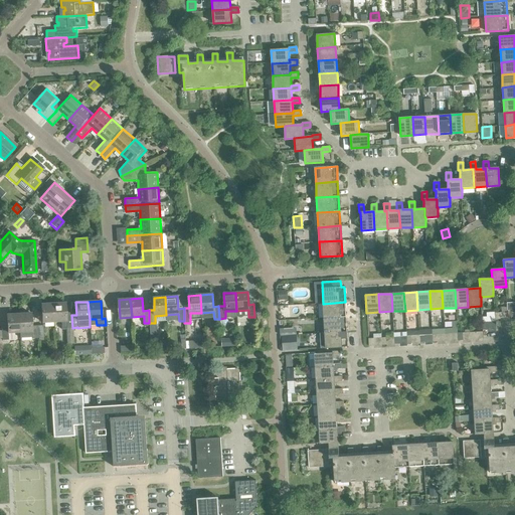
[(323,304),(324,318),(346,317),(345,302),(323,304)]
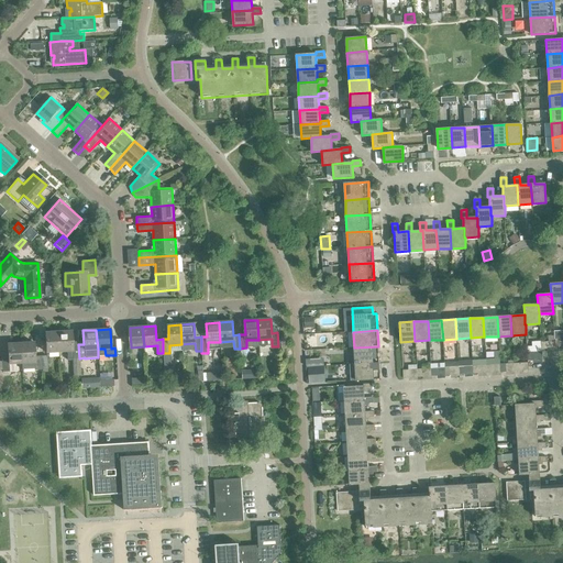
[(58,332),(59,351),(66,351),(67,359),(72,359),(79,359),(78,344),(72,344),(72,331),(58,332)]
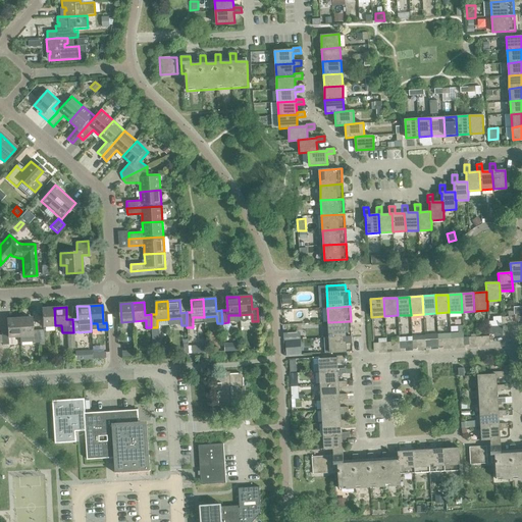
[(43,326),(55,325),(54,308),(42,308),(43,326)]
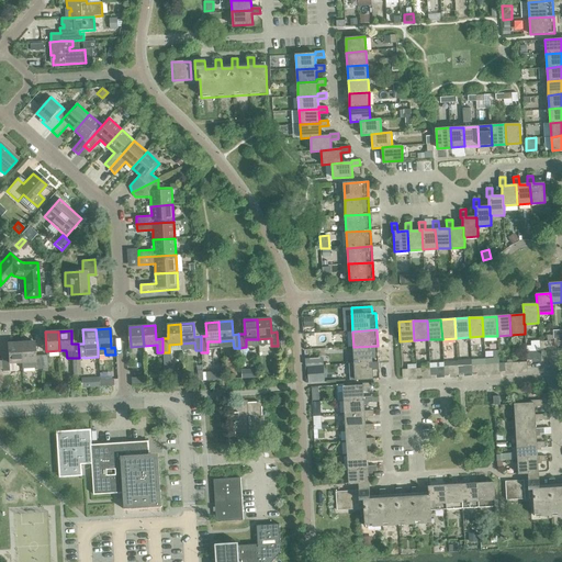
[(21,362),(20,343),(19,343),(19,341),(18,339),(10,340),(9,341),(9,344),(7,344),(8,357),(1,358),(2,371),(9,371),(8,363),(21,362)]
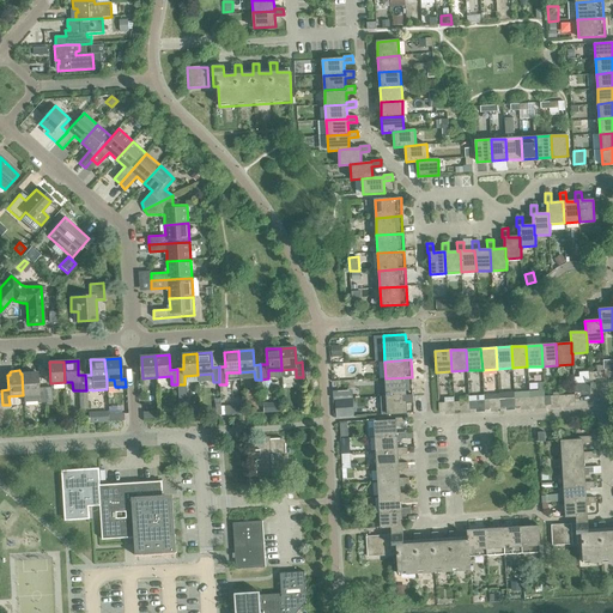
[(36,372),(22,374),(23,395),(24,402),(37,401),(38,402),(44,402),(43,387),(37,388),(36,372)]
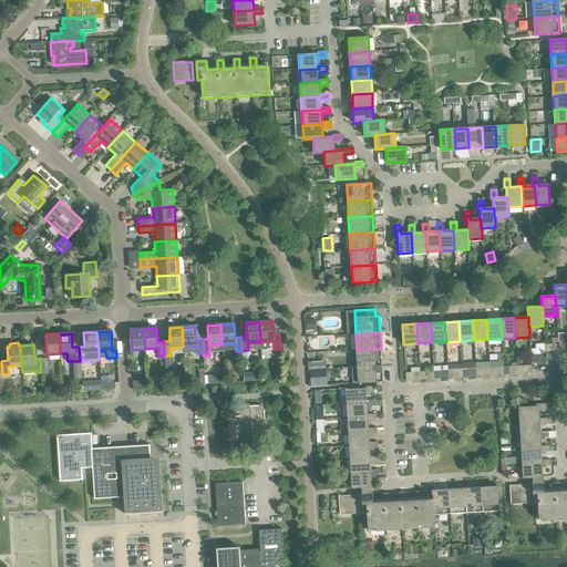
[(357,350),(358,367),(382,366),(381,349),(357,350)]
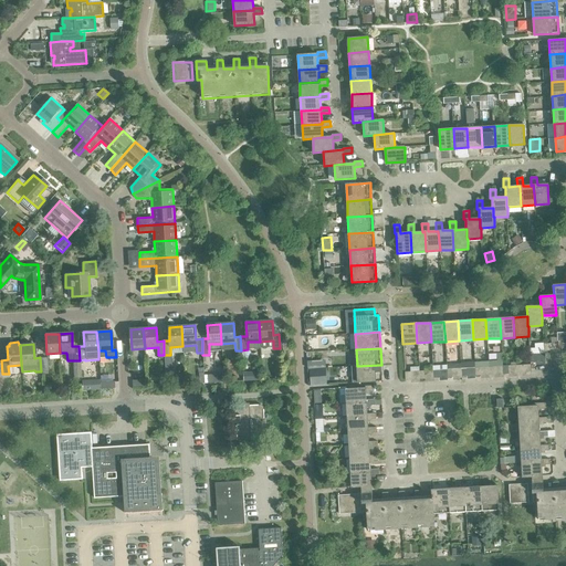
[(381,365),(357,366),(358,383),(383,381),(381,365)]
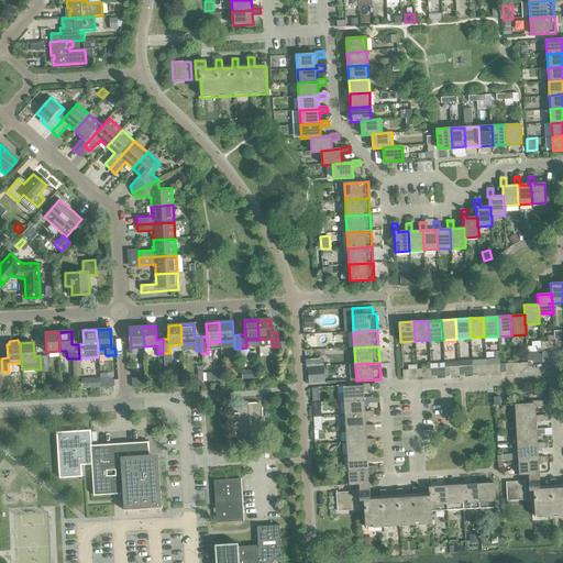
[(319,366),(308,367),(309,384),(320,383),(319,366)]
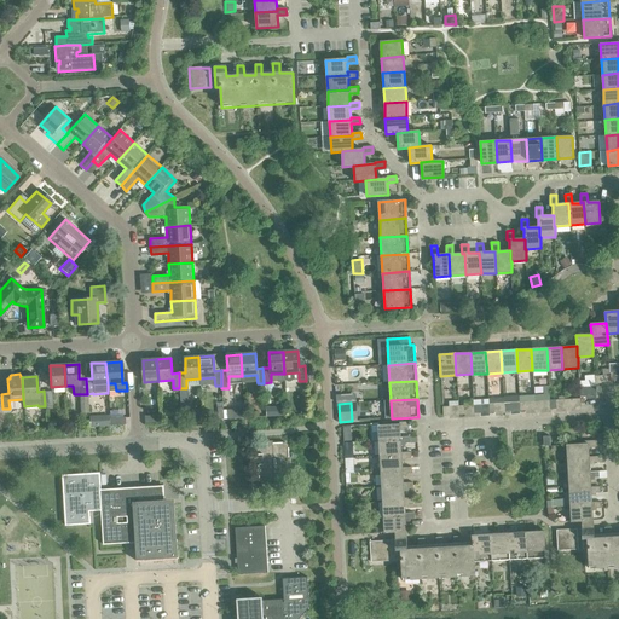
[(379,433),(379,441),(400,440),(400,438),(399,429),(409,428),(409,422),(399,422),(399,424),(379,426),(379,423),(370,424),(371,433),(379,433)]
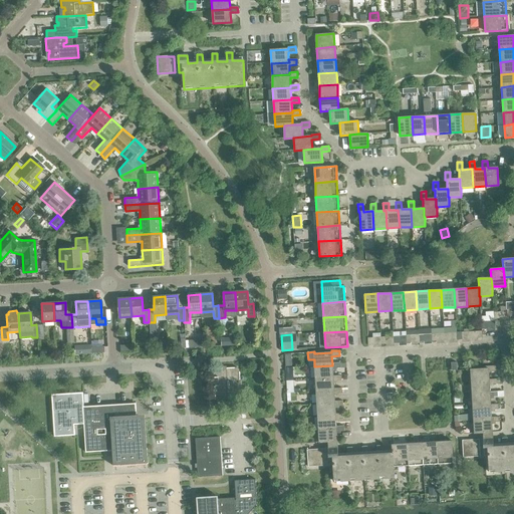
[(314,366),(315,379),(333,378),(333,375),(332,368),(340,367),(340,362),(332,363),(332,365),(314,366)]
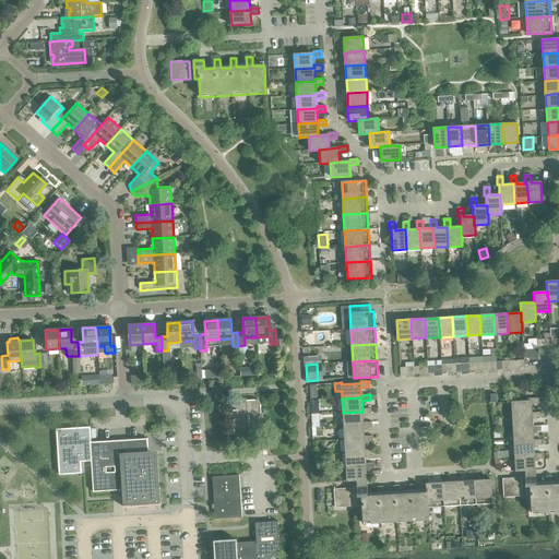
[(511,402),(512,416),(532,415),(532,413),(531,404),(539,403),(539,397),(531,399),(531,401),(511,402)]
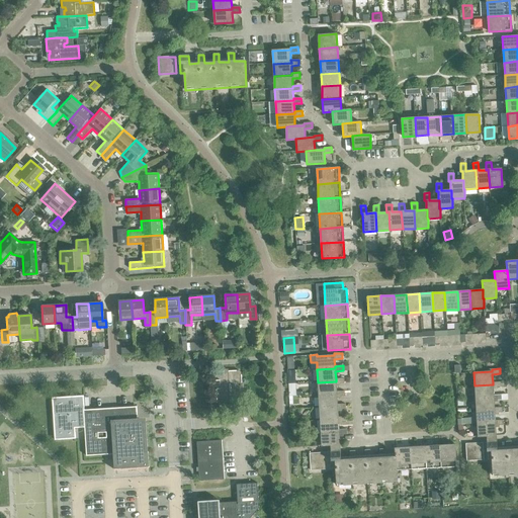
[(241,405),(243,403),(241,372),(239,370),(224,371),(217,372),(214,374),(217,405),(219,407),(241,405)]
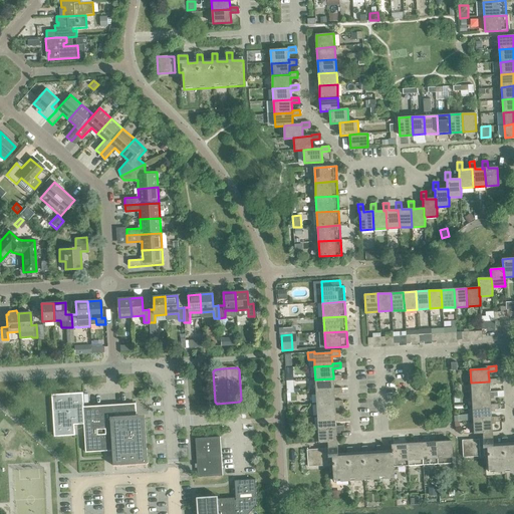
[(315,379),(316,392),(334,391),(333,389),(333,380),(341,380),(340,375),(333,375),(333,378),(315,379)]
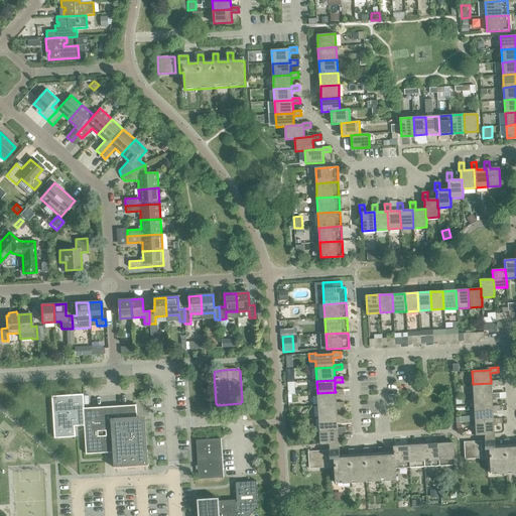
[(473,384),(474,397),(492,396),(492,393),(491,386),(499,386),(498,380),(491,381),(491,383),(473,384)]
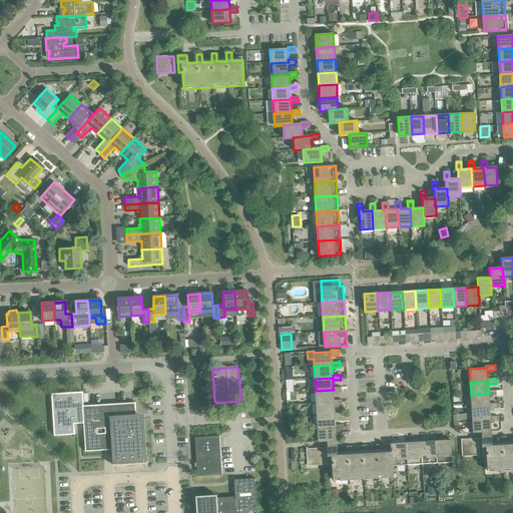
[(316,391),(317,404),(334,403),(334,401),(334,393),(341,393),(341,387),(333,388),(334,390),(316,391)]
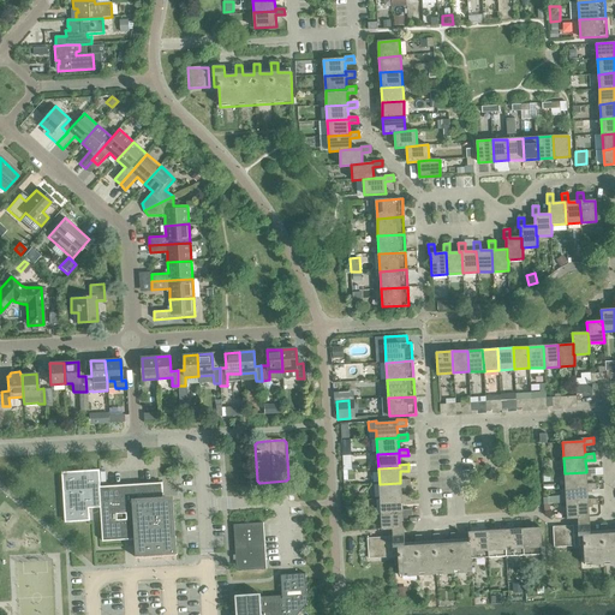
[(565,473),(566,488),(587,487),(586,484),(586,476),(596,475),(595,469),(586,469),(586,472),(565,473)]
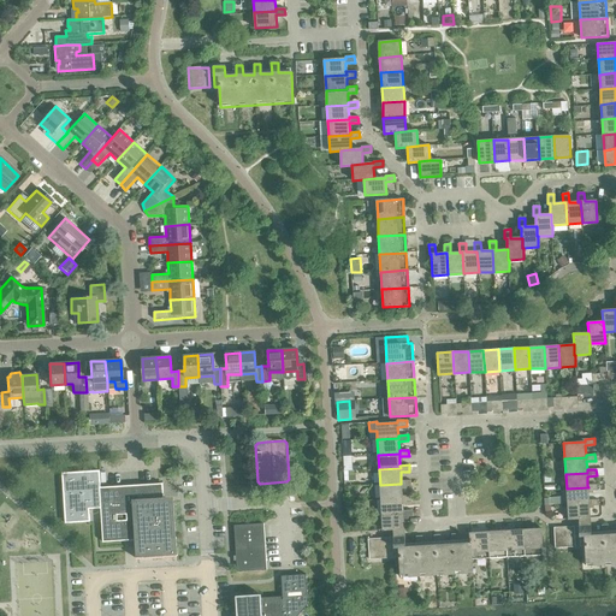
[(61,473),(65,523),(89,522),(89,509),(100,509),(102,543),(140,540),(141,549),(141,557),(136,558),(136,560),(177,556),(177,555),(176,555),(176,549),(173,511),(172,503),(164,503),(163,484),(100,487),(99,471),(61,473)]
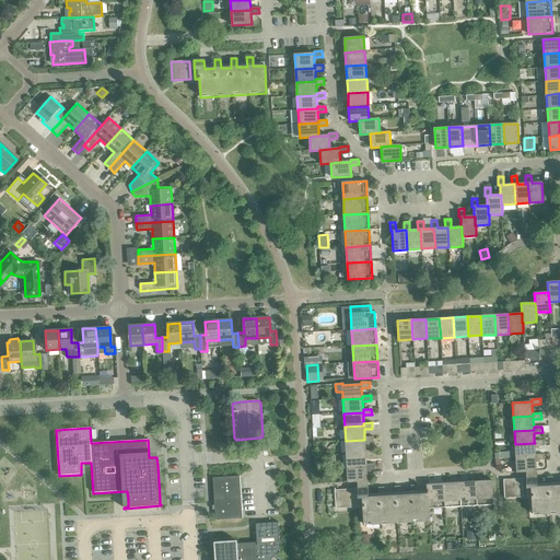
[(346,441),(346,454),(365,453),(365,451),(365,443),(373,442),(373,436),(364,438),(364,440),(346,441)]
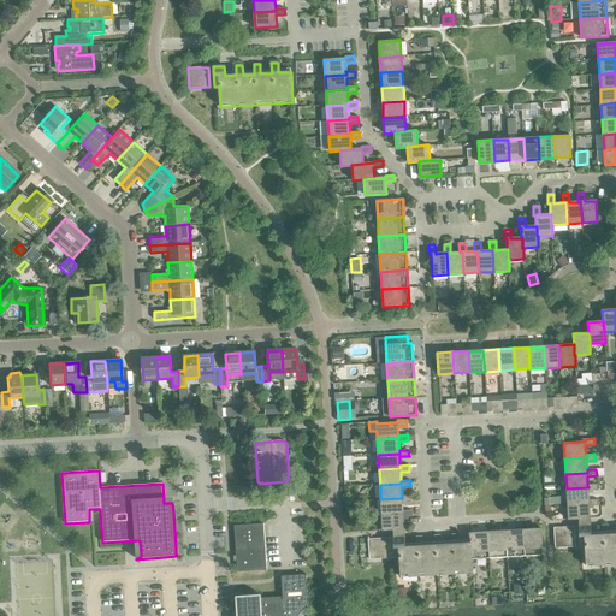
[(567,489),(568,504),(588,503),(588,501),(588,491),(597,491),(597,485),(587,485),(588,487),(567,489)]
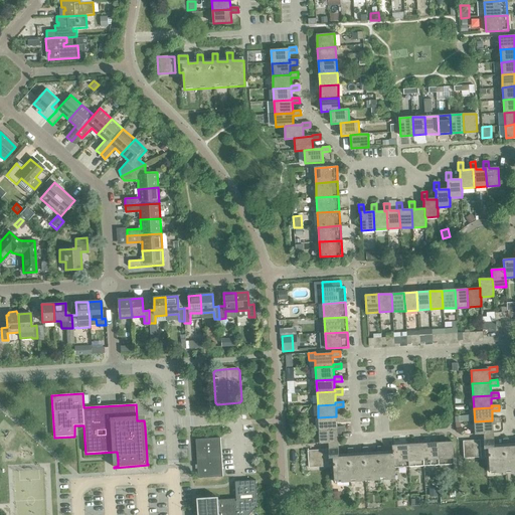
[(318,417),(319,431),(337,430),(337,427),(336,419),(344,419),(344,414),(336,414),(336,416),(318,417)]
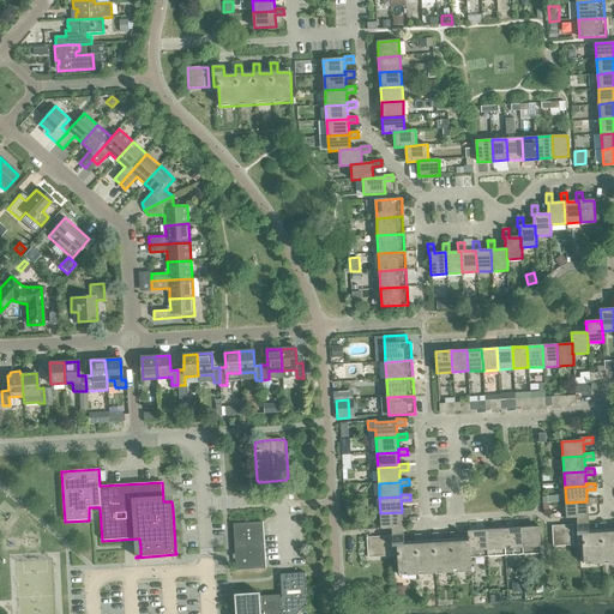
[(587,501),(566,503),(566,518),(588,517),(588,505),(596,504),(596,498),(587,499),(587,501)]
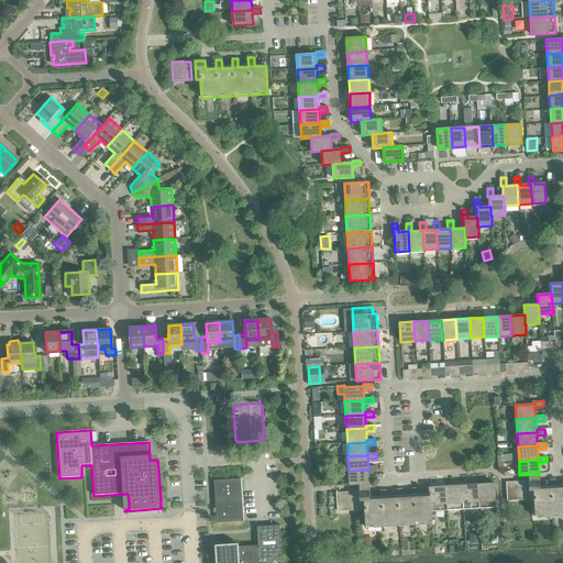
[(368,470),(349,471),(350,485),(370,484),(368,473),(377,472),(376,466),(368,467),(368,470)]
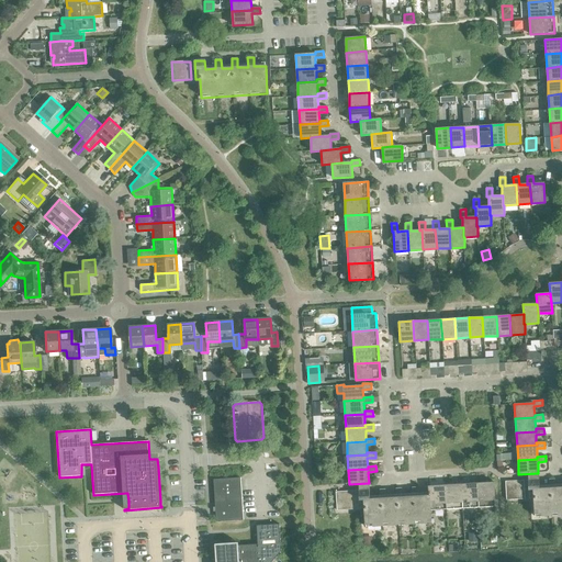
[(213,480),(216,523),(243,520),(240,478),(213,480)]
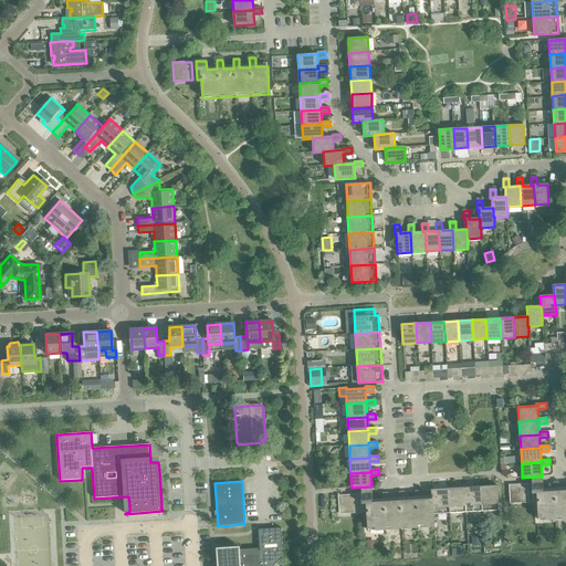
[(565,490),(559,491),(558,482),(553,482),(553,492),(543,492),(542,483),(532,483),(533,502),(537,502),(538,521),(565,519),(565,490)]
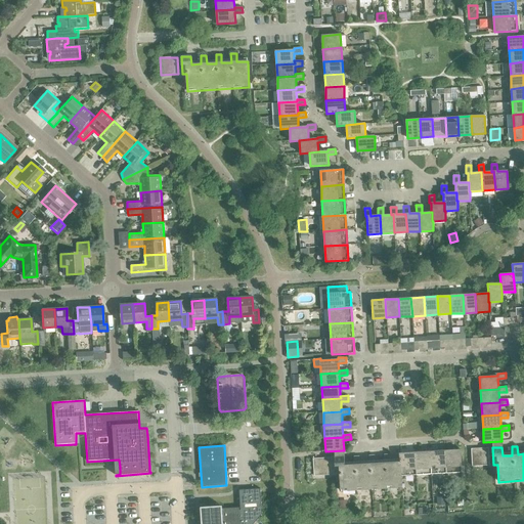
[(471,448),(471,449),(472,466),(473,466),(489,465),(488,448),(472,448),(471,448)]
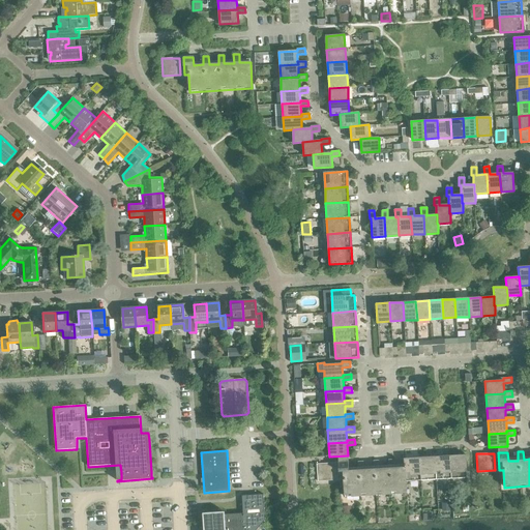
[(450,455),(435,457),(436,479),(451,478),(450,455)]
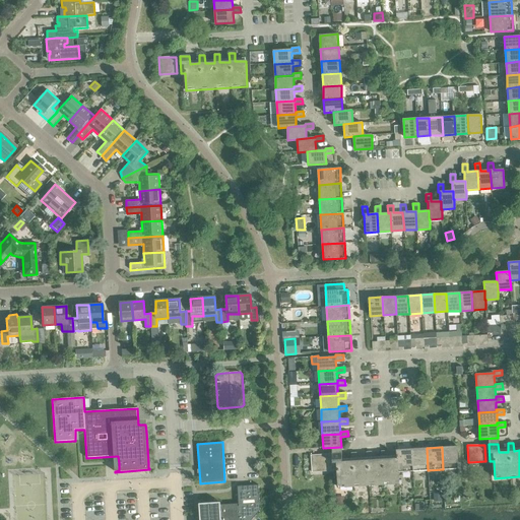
[(457,447),(442,447),(443,469),(458,468),(457,447)]
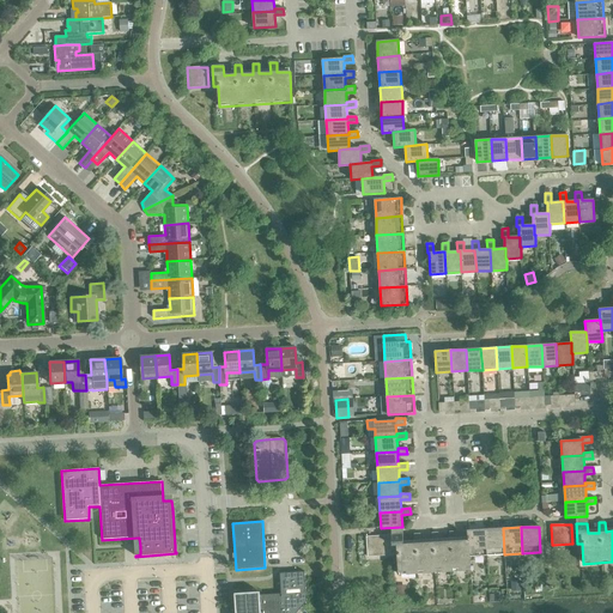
[(503,528),(485,529),(487,556),(504,554),(503,528)]
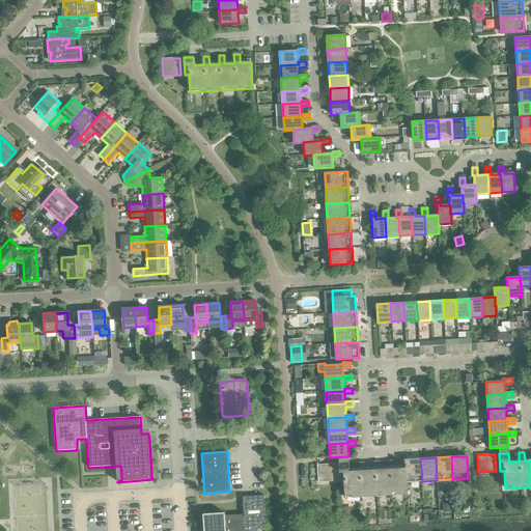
[(404,459),(406,468),(407,482),(422,481),(420,458),(404,459)]
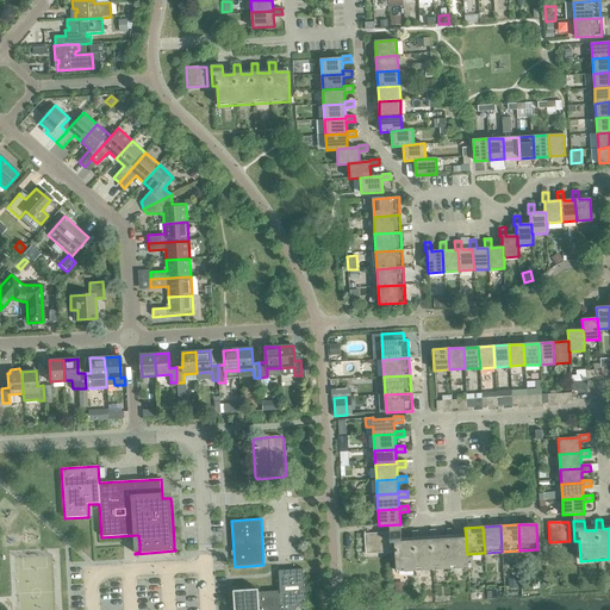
[(466,537),(454,539),(453,529),(447,529),(448,539),(436,540),(436,530),(429,530),(430,540),(418,541),(418,531),(412,531),(412,541),(402,542),(400,531),(390,533),(391,553),(396,553),(397,572),(468,567),(467,554),(466,537)]
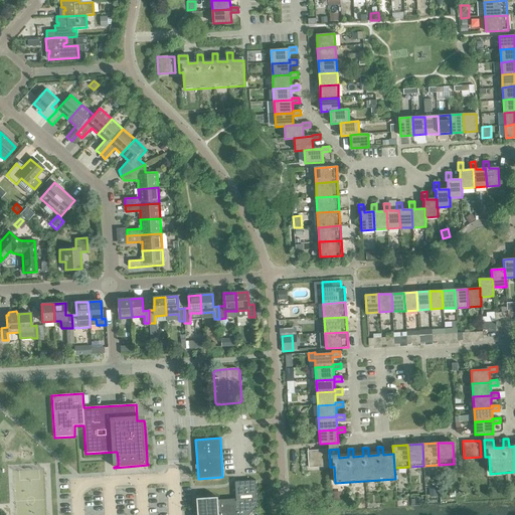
[(326,467),(325,450),(308,451),(309,468),(310,468),(326,467)]
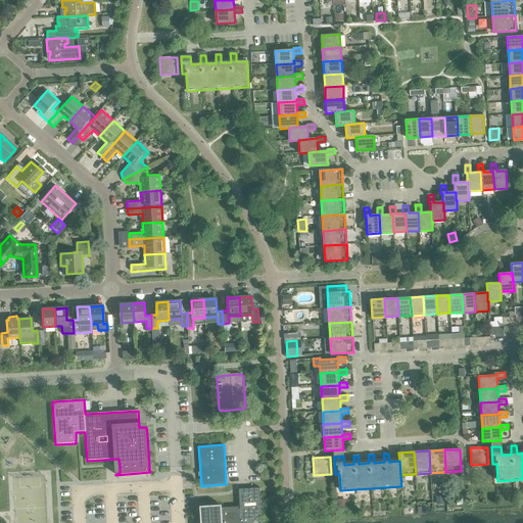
[(252,522),(262,513),(259,487),(238,489),(239,507),(222,508),(222,505),(199,507),(200,522),(252,522)]
